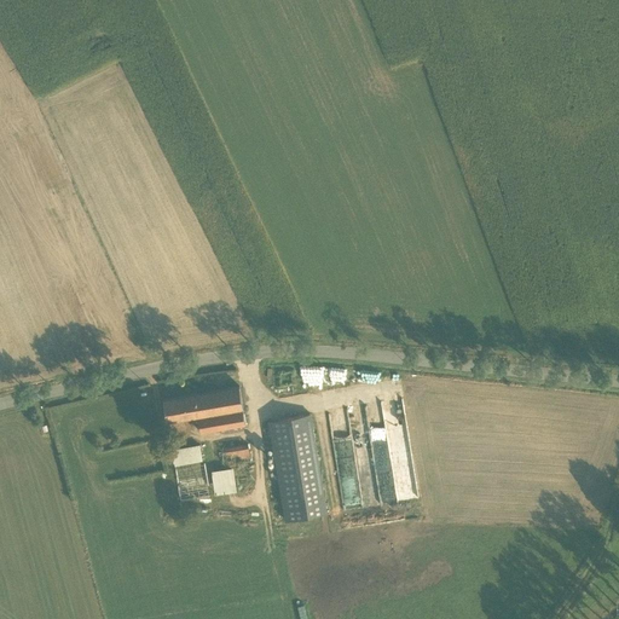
[(230,380),(230,385),(238,383),(236,368),(218,370),(219,381),(230,380)]
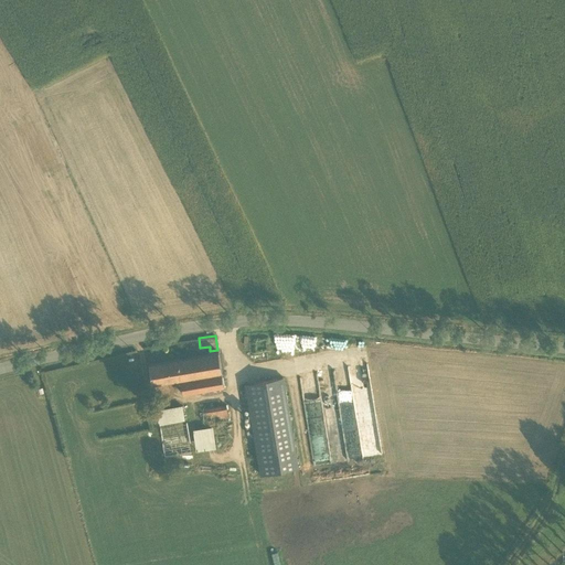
[(183,394),(224,387),(219,352),(149,363),(152,384),(181,380),(183,394)]
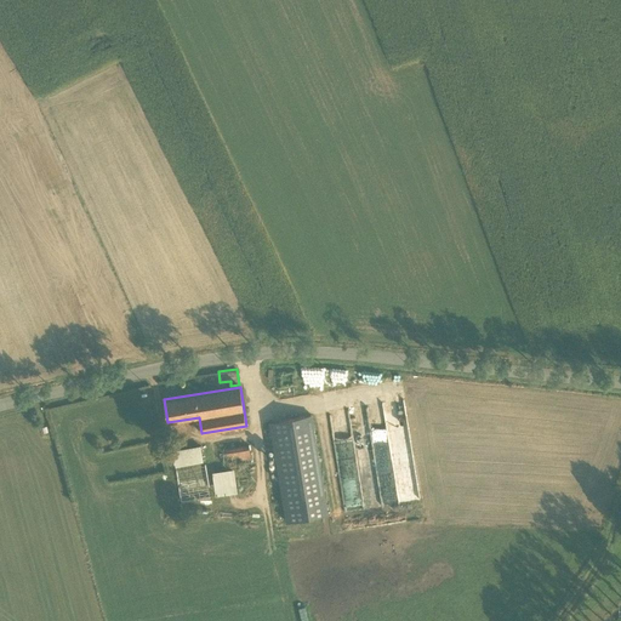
[(285,520),(329,513),(312,414),(269,421),(285,520)]
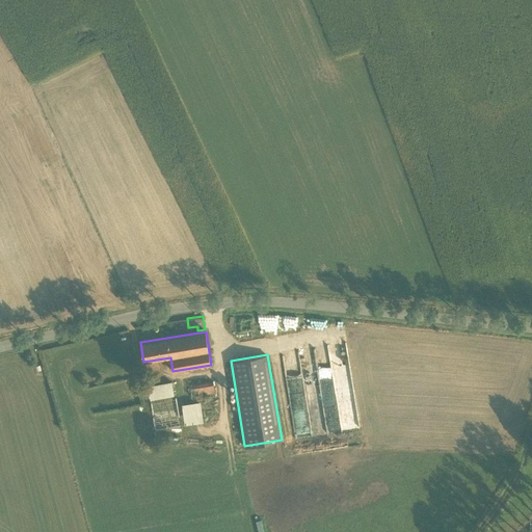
[(185,388),(187,400),(215,396),(213,380),(191,383),(192,387),(185,388)]
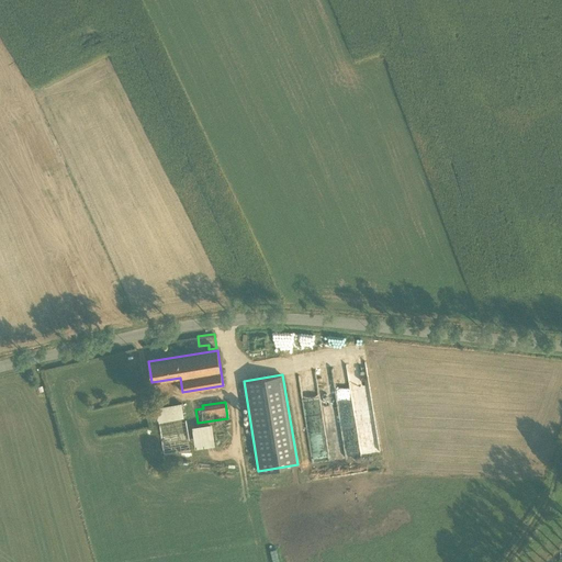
[(181,403),(156,407),(158,420),(165,420),(166,427),(183,425),(182,417),(183,416),(181,403)]
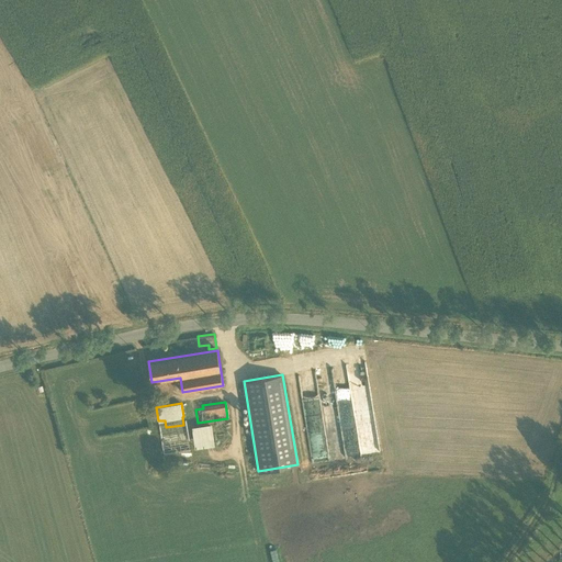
[(192,427),(194,448),(214,446),(212,425),(192,427)]
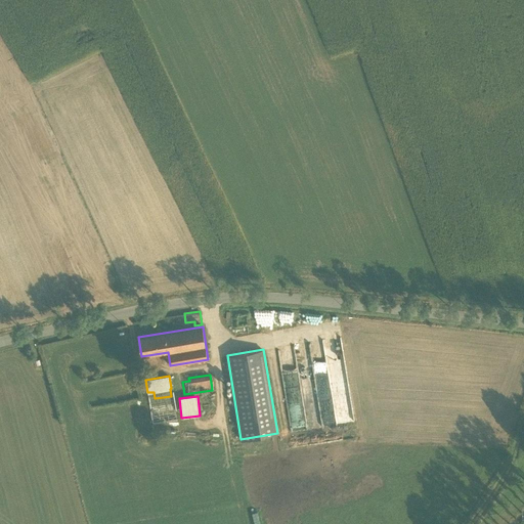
[(150,406),(151,418),(176,413),(174,402),(150,406)]
